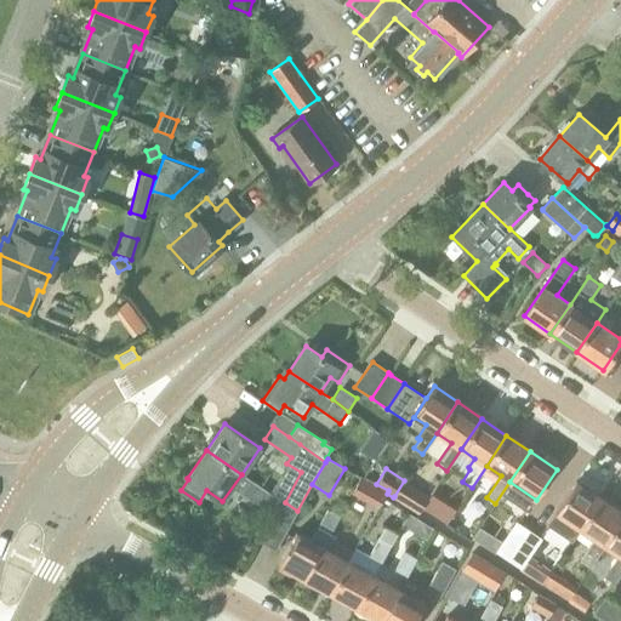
[(362,476),(352,494),(379,508),(387,494),(388,491),(388,490),(376,484),(362,476)]
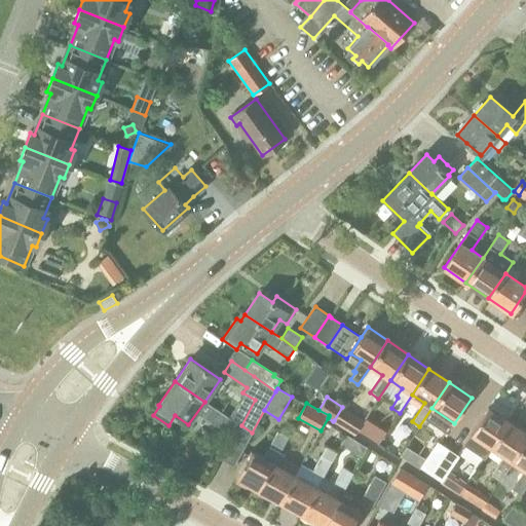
[(334,420),(333,421),(354,436),(364,420),(342,407),(334,420)]
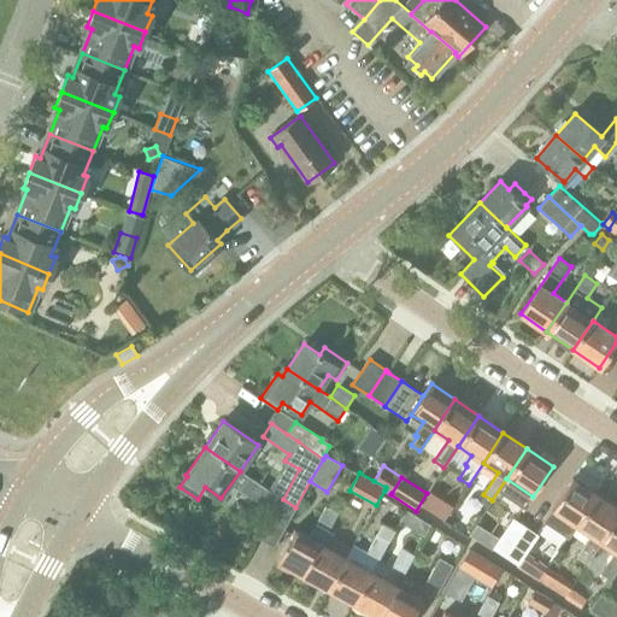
[(252,479),(242,492),(271,511),(257,538),(274,546),(295,507),(283,499),(269,489),(252,479)]
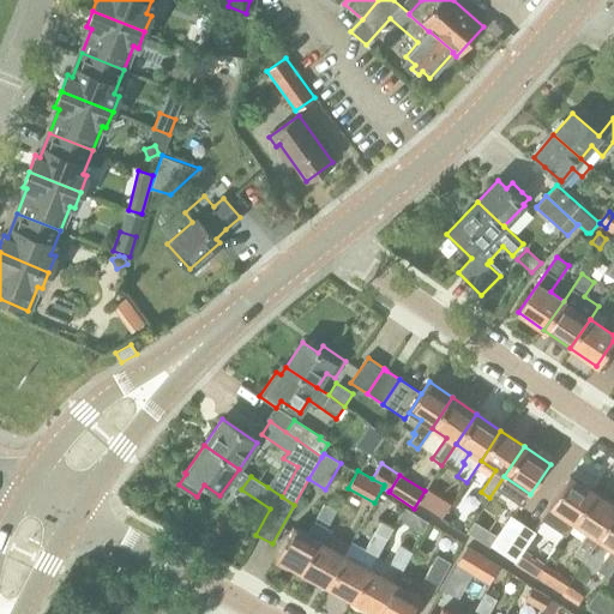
[(573,523),(572,523),(593,493),(570,477),(549,507),(548,506),(540,519),(565,536),(573,523)]
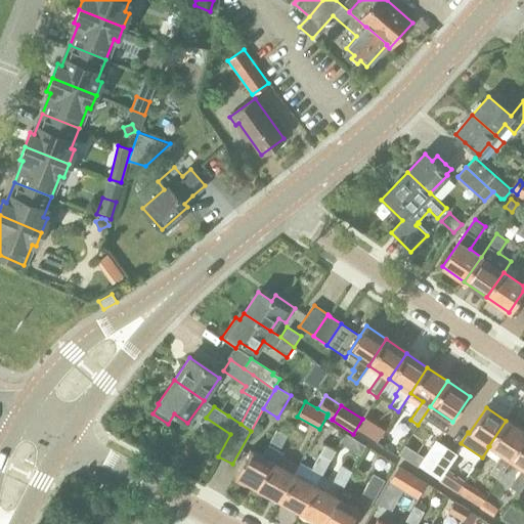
[(497,479),(510,461),(523,439),(523,432),(506,421),(488,446),(489,446),(500,454),(488,473),(497,479)]
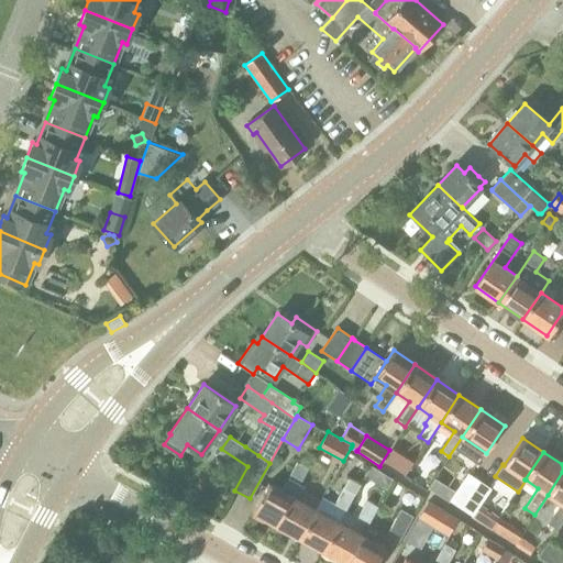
[(412,459),(410,462),(399,455),(393,466),(406,474),(416,460),(412,459)]
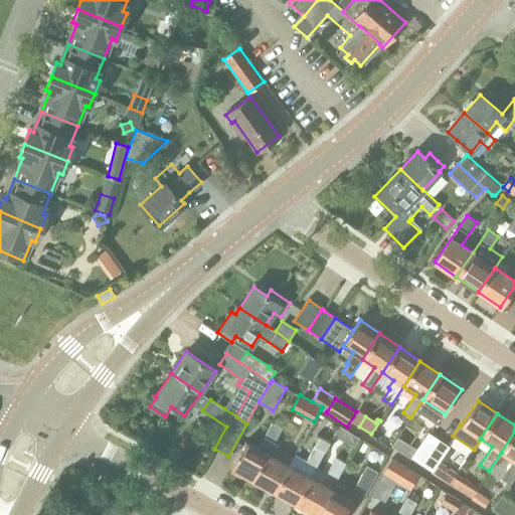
[(252,481),(267,454),(282,428),(272,422),(258,449),(245,442),(230,468),(252,481)]
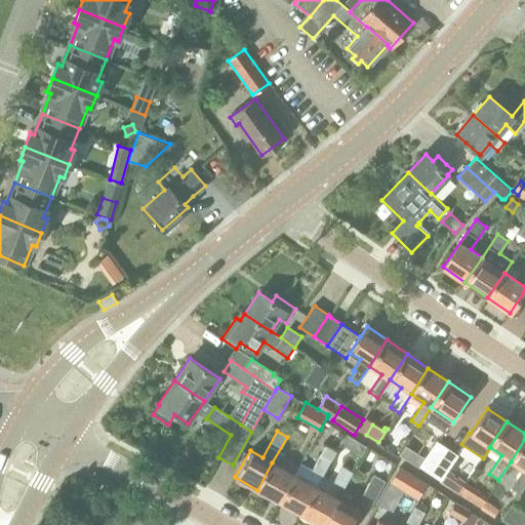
[(524,440),(511,461),(522,469),(510,487),(520,493),(524,485),(524,440)]
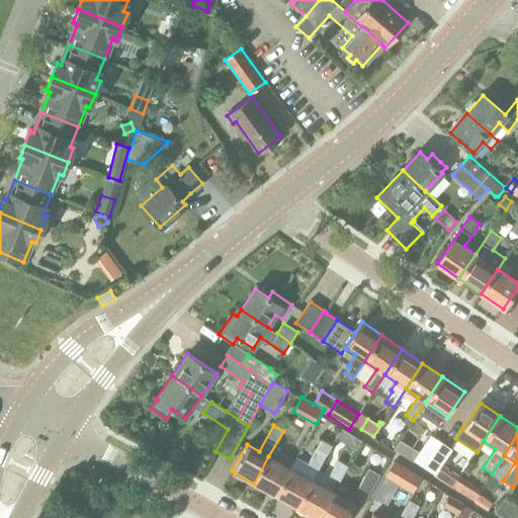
[(414,459),(424,466),(440,443),(430,436),(419,452),(400,440),(395,448),(413,461),(414,459)]
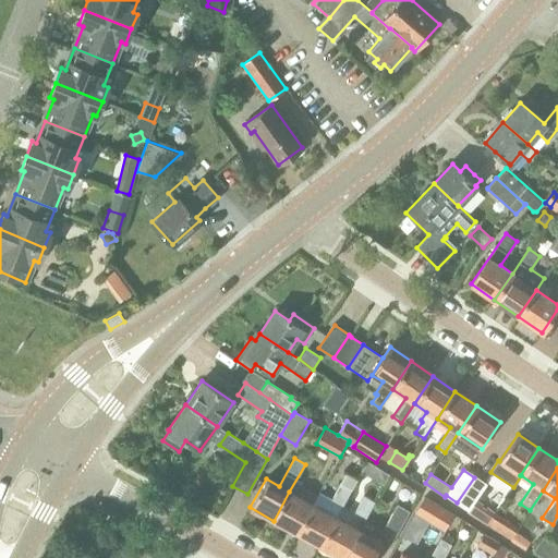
[(485,485),(474,477),(457,502),(468,510),(485,485)]
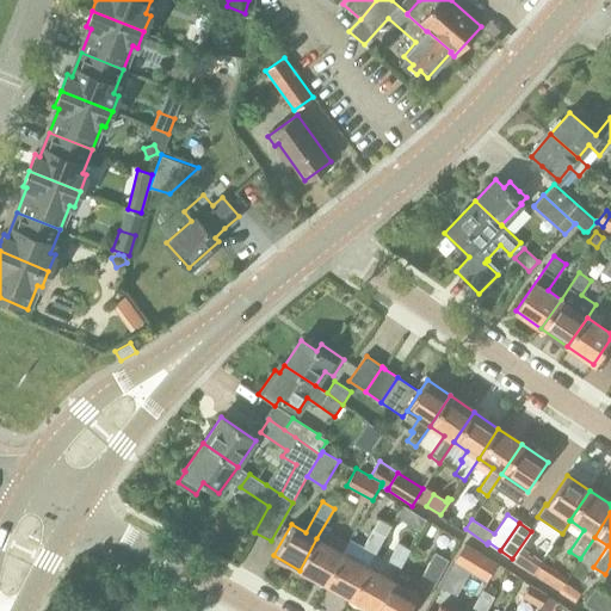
[(341,553),(325,584),(350,598),(368,566),(384,536),(372,529),(363,547),(350,538),(350,539),(349,539),(347,542),(341,553)]
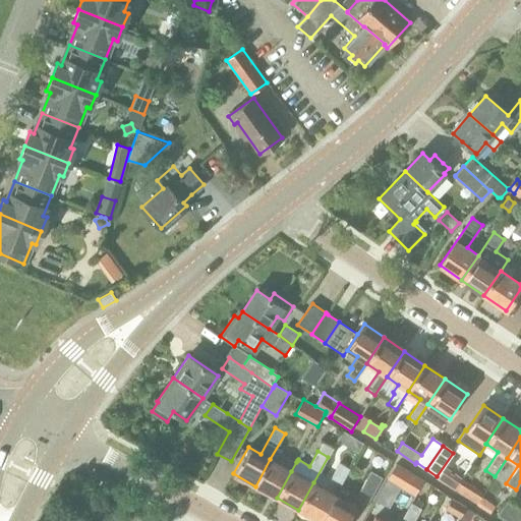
[(270,459),(255,486),(277,498),(291,471),(296,462),(288,457),(283,466),(270,459)]
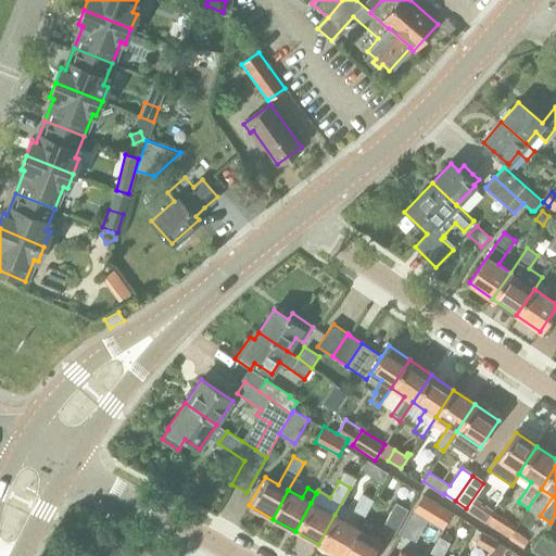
[(362,494),(353,510),(364,516),(373,501),(362,494)]
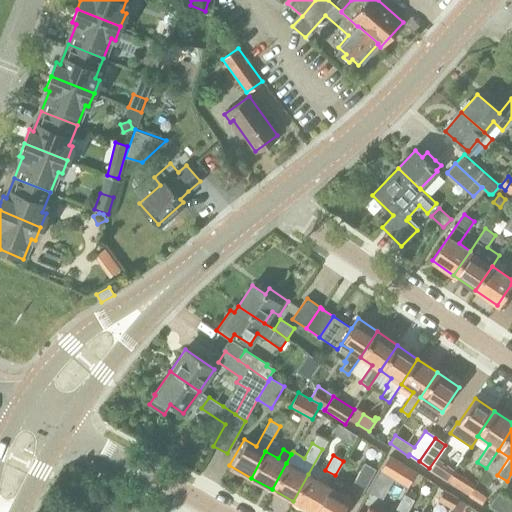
[(407,486),(416,472),(389,455),(380,470),(407,486)]
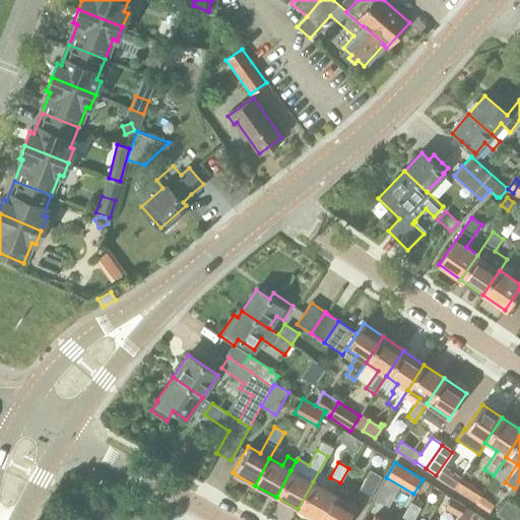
[(363,496),(369,499),(381,476),(370,469),(358,492),(358,493),(363,496)]
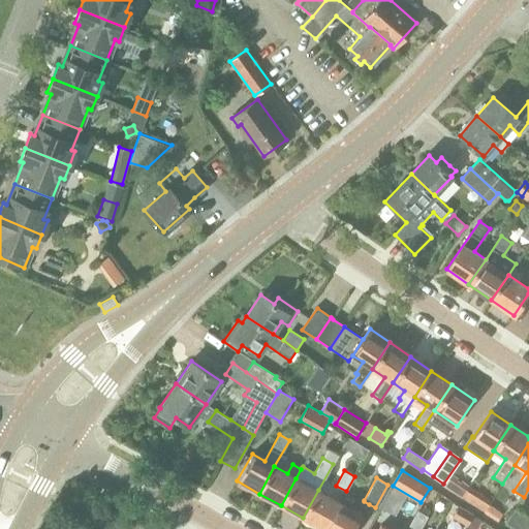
[(462,483),(455,492),(463,497),(469,487),(462,483)]
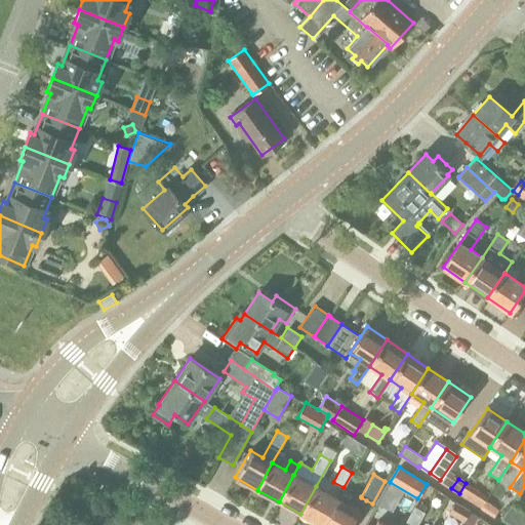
[(466,483),(459,493),(479,507),(486,496),(466,483)]
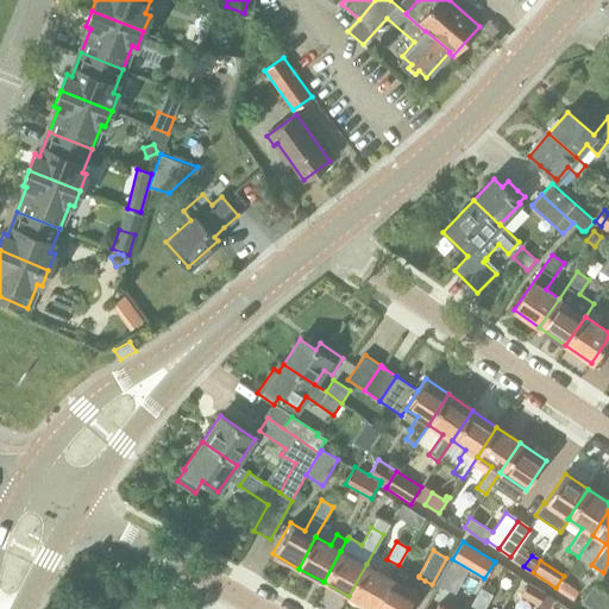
[(366,564),(349,596),(371,608),(374,608),(391,578),(366,564)]
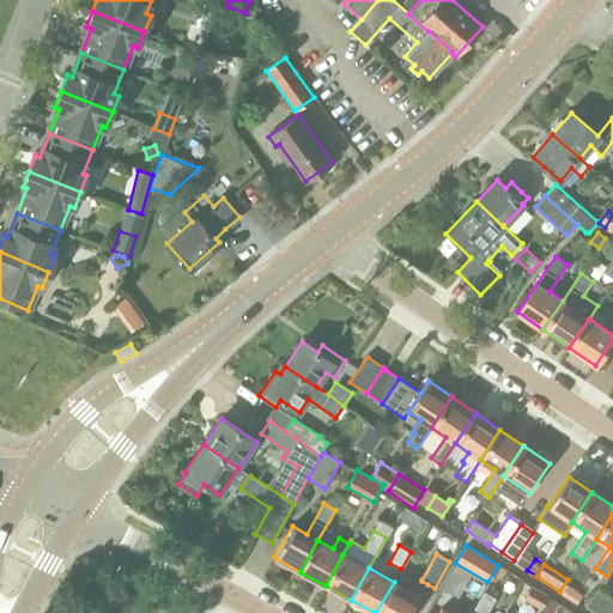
[(411,592),(394,582),(376,612),(410,612),(419,596),(411,592)]
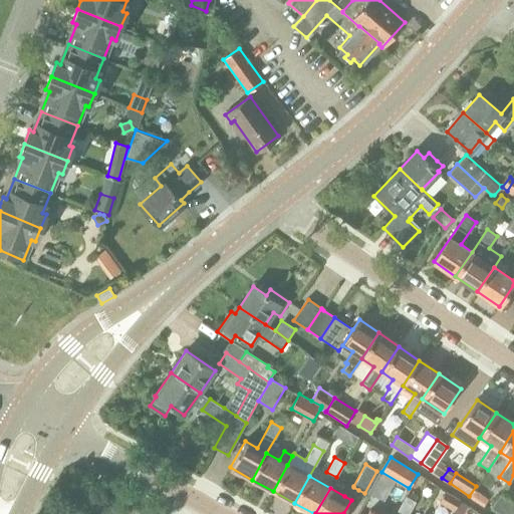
[(484,505),(489,498),(476,489),(471,497),(484,505)]
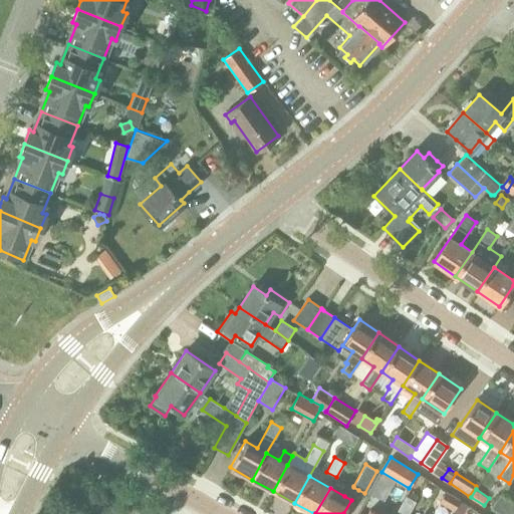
[(440,502),(453,510),(454,509),(458,500),(459,498),(446,491),(440,502)]
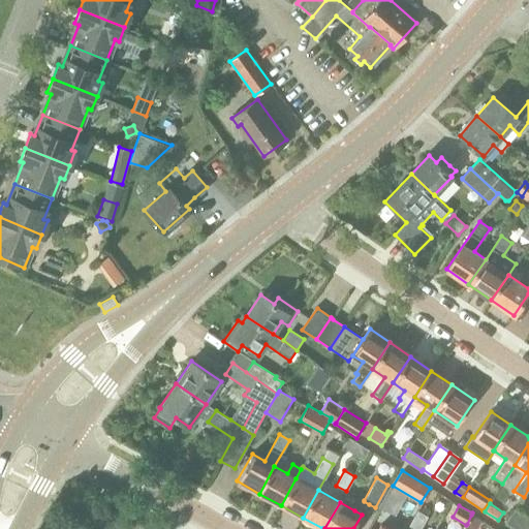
[(424,507),(422,512),(427,516),(430,510),(424,507)]
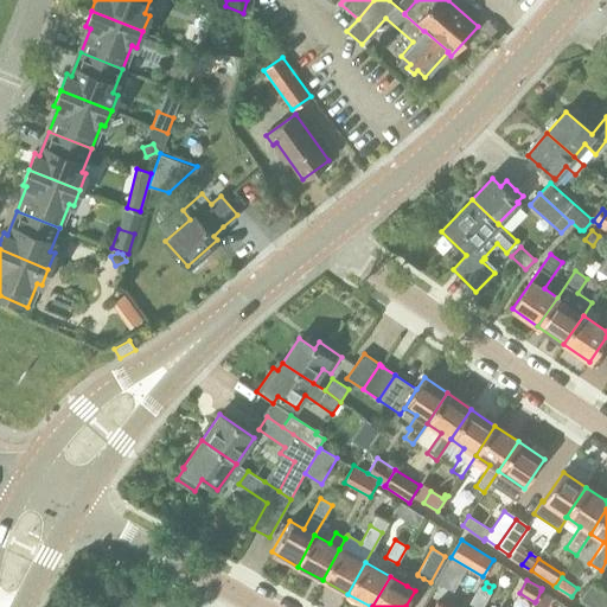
[(606,606),(606,593),(592,582),(580,599),(590,606),(606,606)]
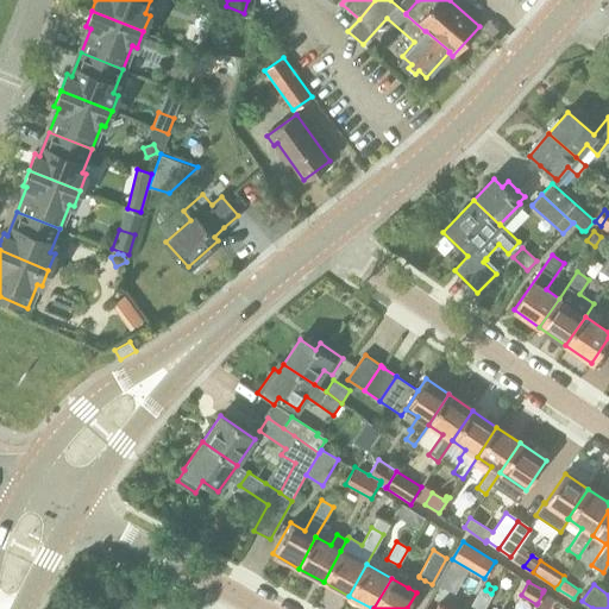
[(485,590),(481,588),(471,606),(477,608),(484,608),(493,594),(491,594),(485,590)]
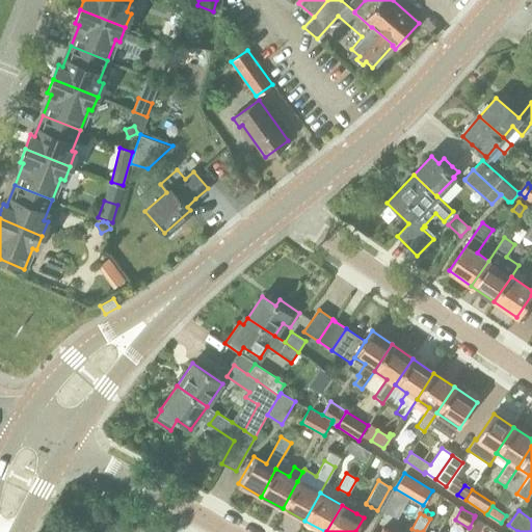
[(474,517),(470,527),(477,531),(479,531),(483,523),(474,517)]
